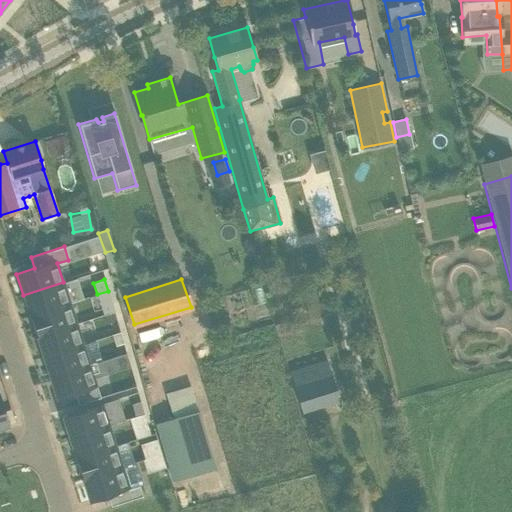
[(63,282),(23,295),(30,316),(70,303),(63,282)]
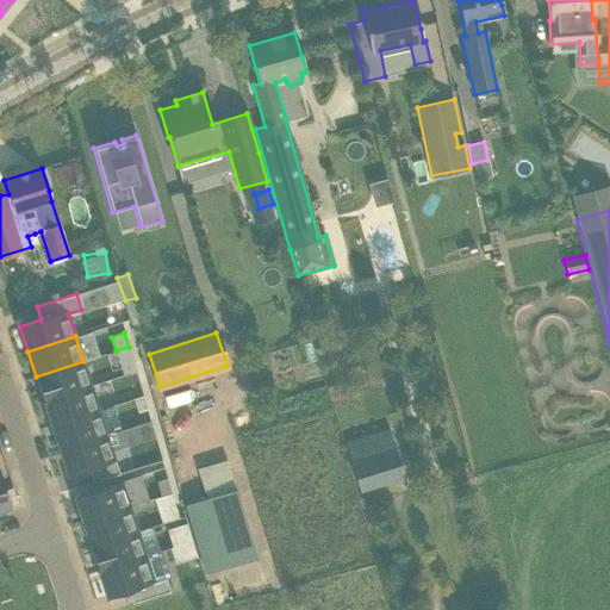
[(129,347),(116,350),(123,375),(136,372),(129,347)]
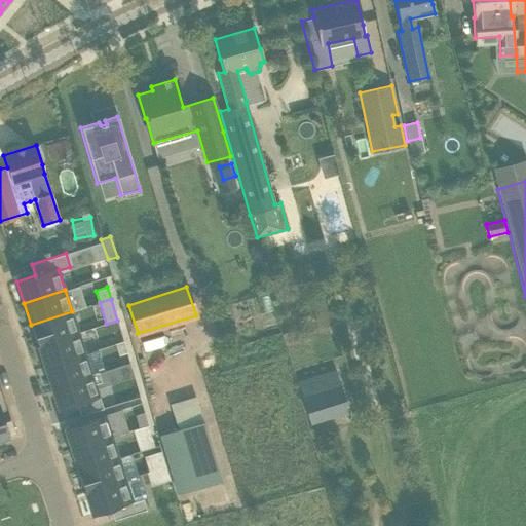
[(72,311),(31,325),(37,345),(78,333),(72,311)]
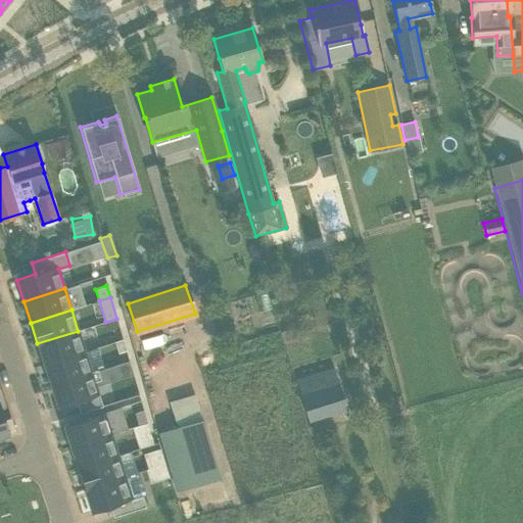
[(78,331),(37,343),(44,365),(85,351),(78,331)]
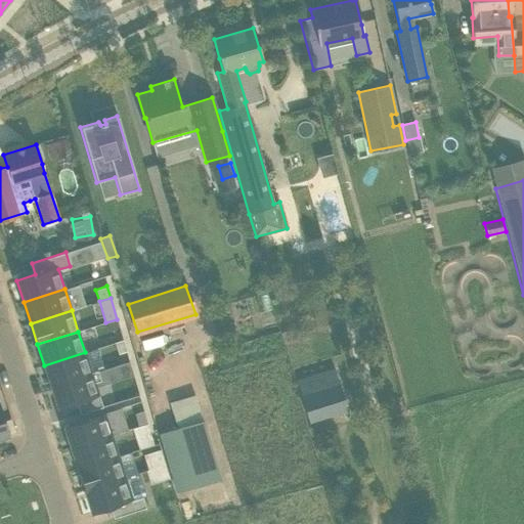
[(126,351),(123,340),(114,343),(118,353),(126,351)]
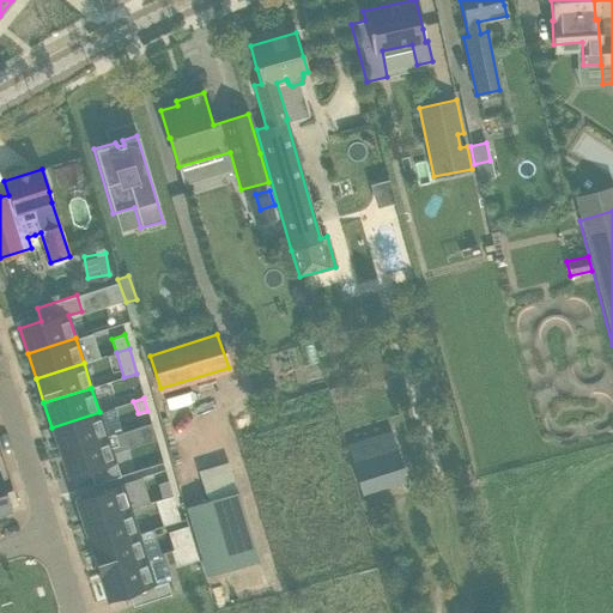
[(99,412),(52,428),(59,451),(107,437),(107,436),(99,412)]
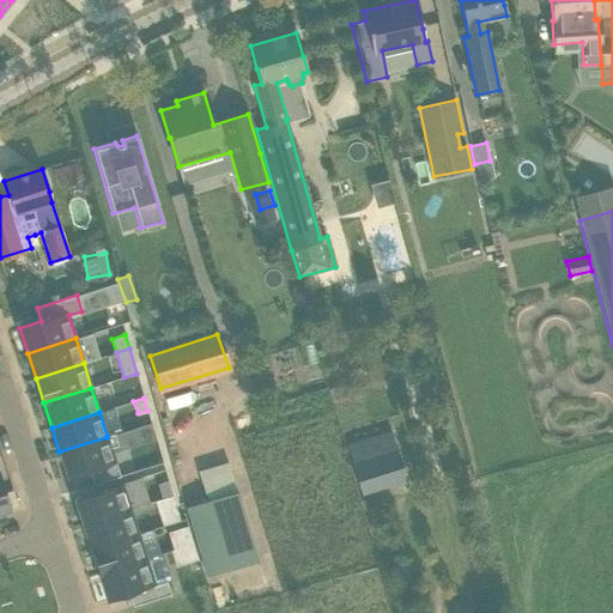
[(157,428),(129,435),(137,460),(163,453),(157,428)]
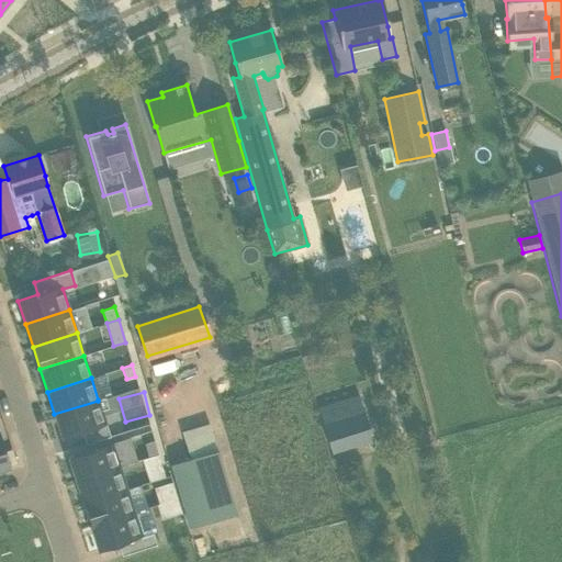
[(316,406),(332,453),(372,440),(358,393),(316,406)]
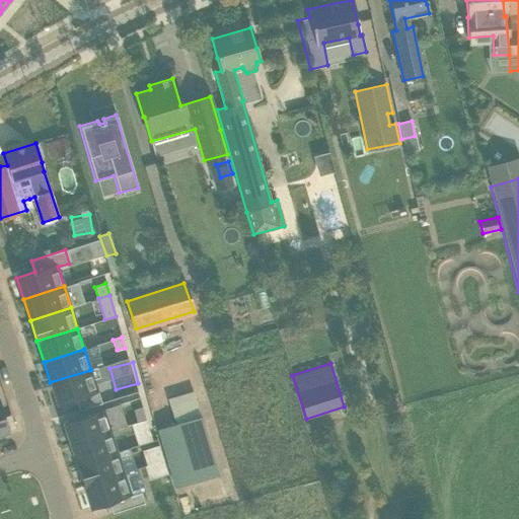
[(90,370),(50,382),(57,404),(75,398),(79,411),(101,403),(93,379),(99,377),(96,367),(90,369),(90,370)]
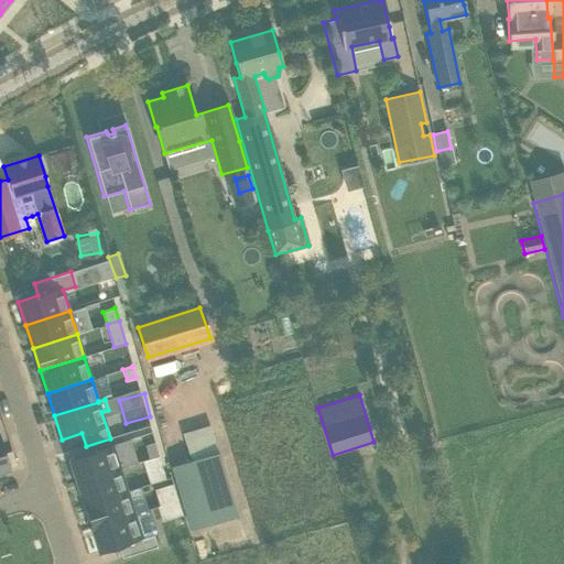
[(158,456),(154,442),(143,445),(149,459),(158,456)]
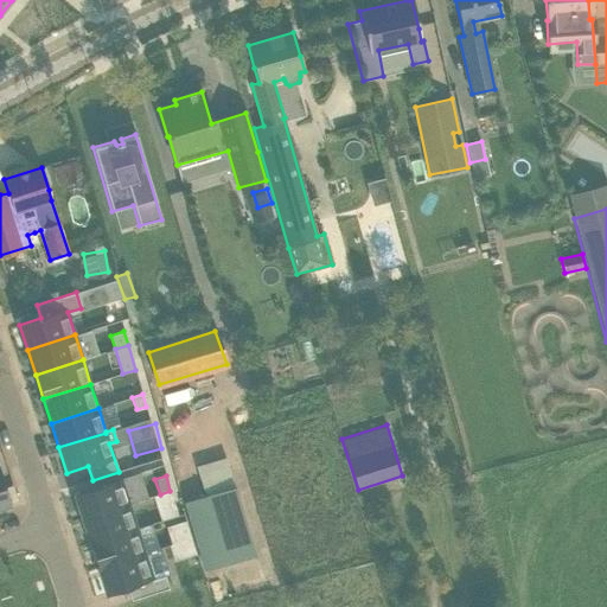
[(121,478),(74,493),(82,519),(129,504),(121,478)]
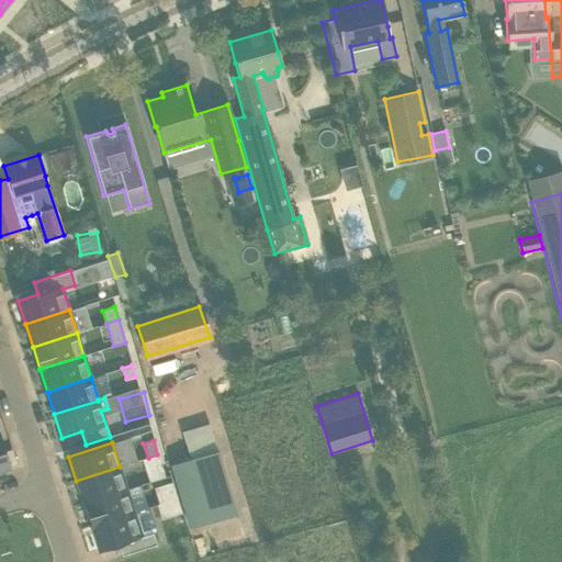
[(236,515),(217,451),(213,452),(172,465),(170,467),(189,529),(236,515)]
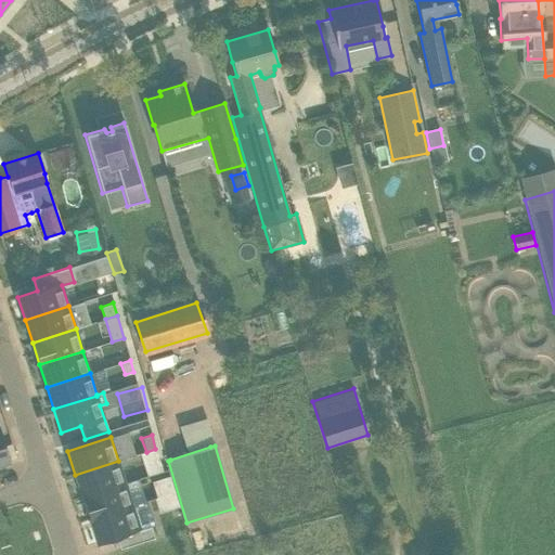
[(118,461),(75,475),(81,497),(125,482),(118,461)]
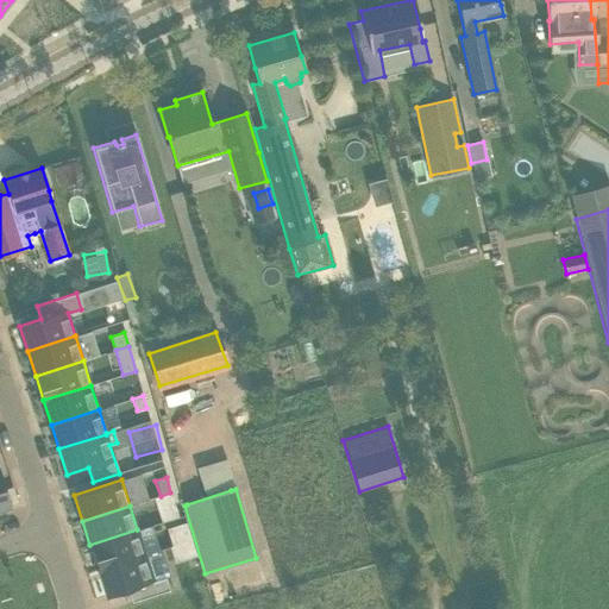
[(177,518),(176,510),(159,516),(161,522),(177,518)]
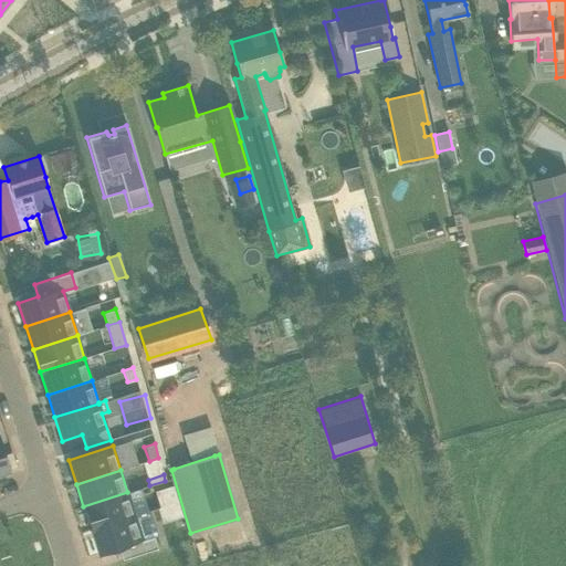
[(156,492),(160,507),(177,502),(173,488),(156,492)]
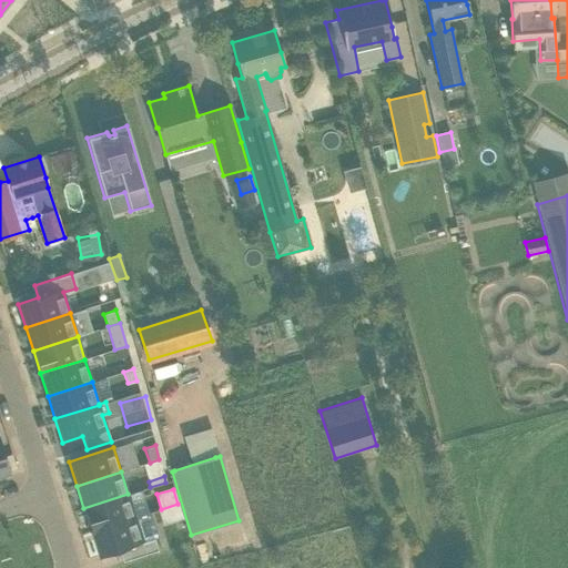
[(128,494),(83,508),(91,531),(135,517),(128,494)]
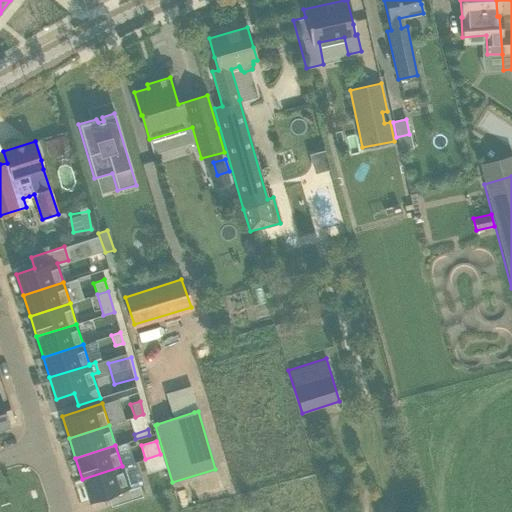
[(160,454),(145,459),(142,459),(146,470),(163,464),(160,454)]
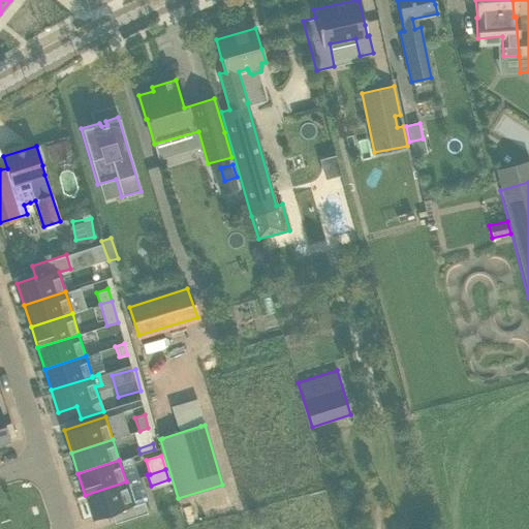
[(126,481),(85,495),(92,517),(111,511),(114,523),(147,512),(143,501),(133,504),(126,481)]
